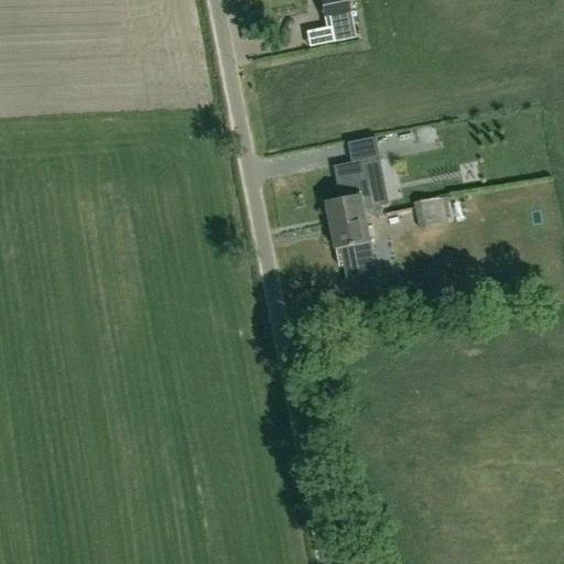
[(355,38),(347,0),(318,0),(323,19),(329,18),(333,42),(355,38)]
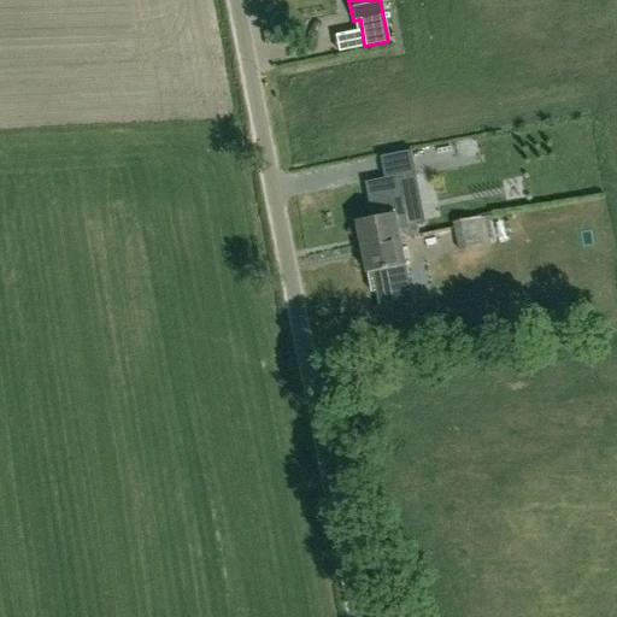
[(415,164),(442,159),(440,142),(412,147),(415,164)]
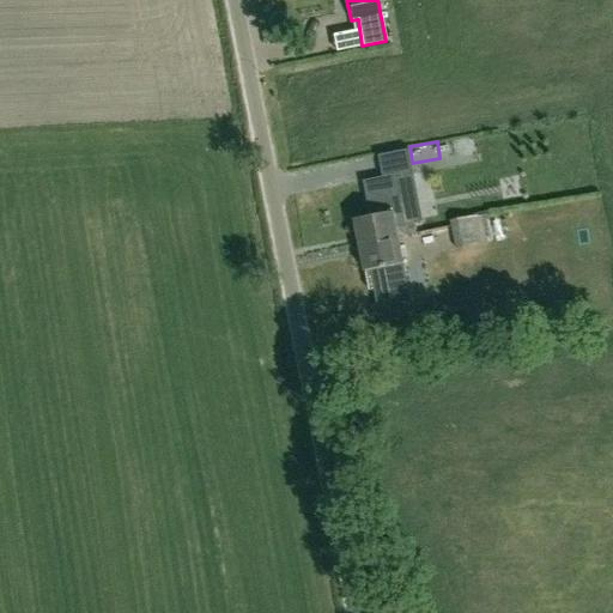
[(395,175),(363,181),(370,217),(354,219),(360,247),(399,238),(398,238),(417,235),(414,224),(414,223),(405,225),(395,178),(395,175)]
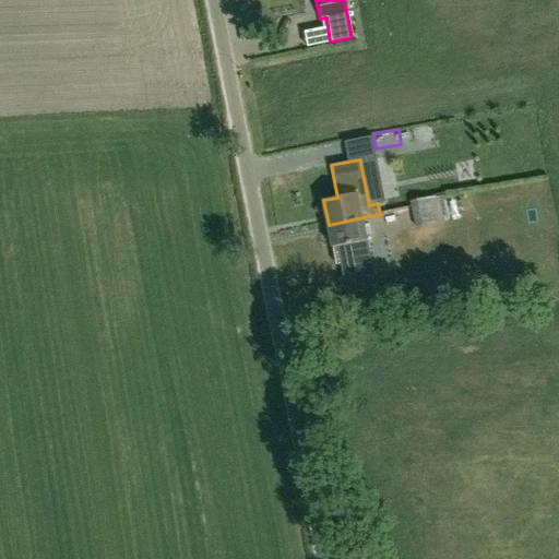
[(450,221),(445,195),(411,202),(415,227),(450,221)]
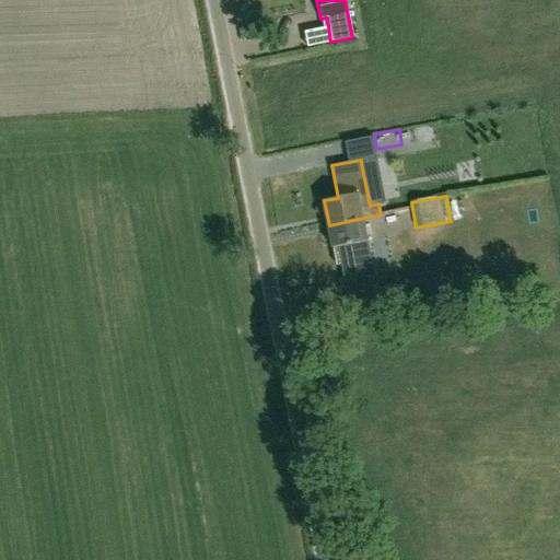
[(364,218),(329,225),(334,248),(335,247),(337,266),(342,265),(346,281),(374,276),(368,242),(369,242),(364,218)]
